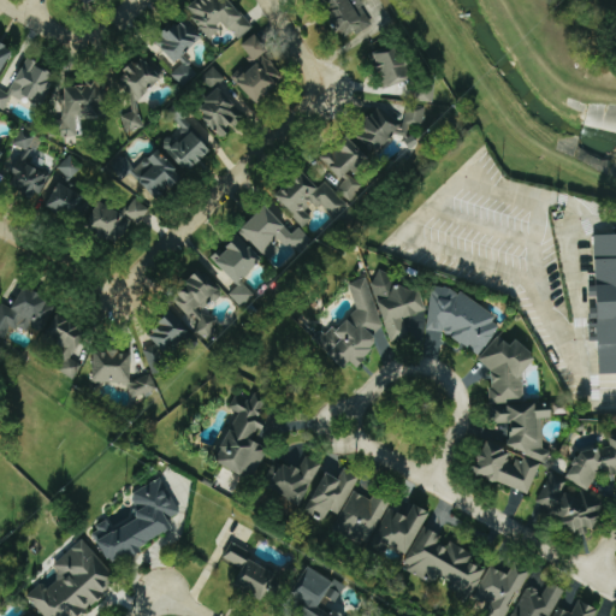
[(253,28),(231,0),(199,0),(188,9),(211,39),(227,27),(237,40),(253,28)]
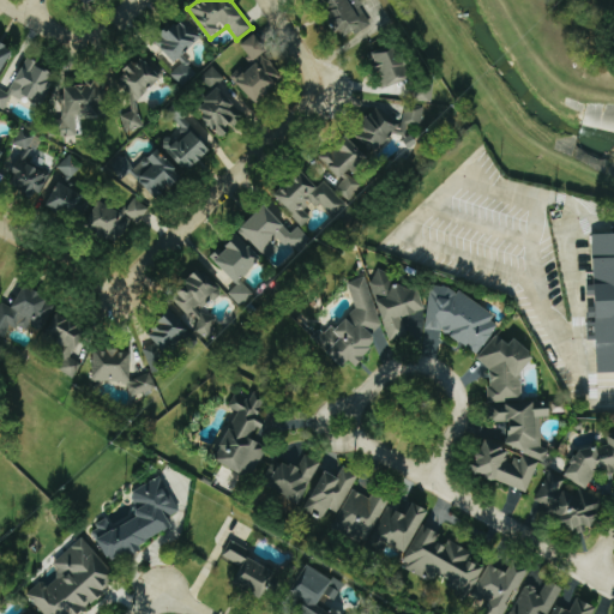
[(329,0),(344,37),(372,26),(360,0),(329,0)]
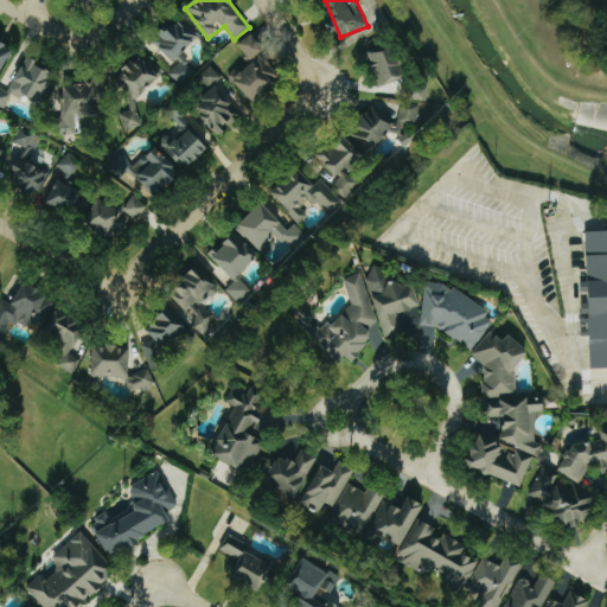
[(199,38),(183,19),(157,44),(174,62),(199,38)]
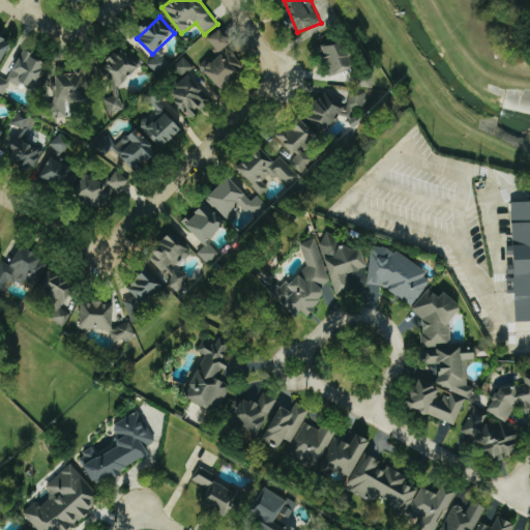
[(210,37),(218,53),(232,45),(223,30),(210,37)]
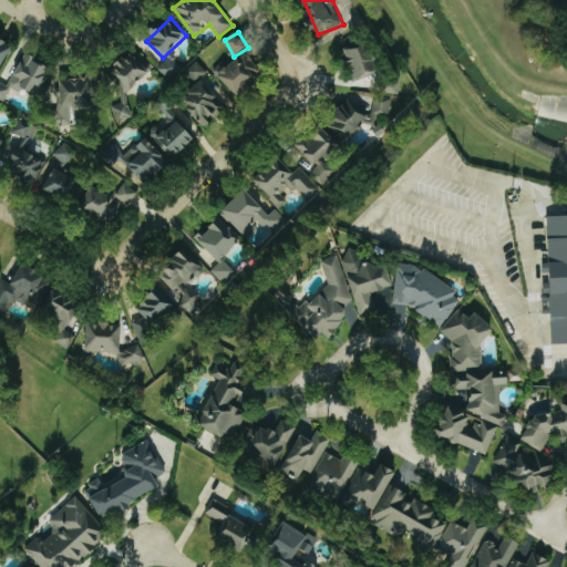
[(379,74),(372,41),(348,45),(354,79),(379,74)]
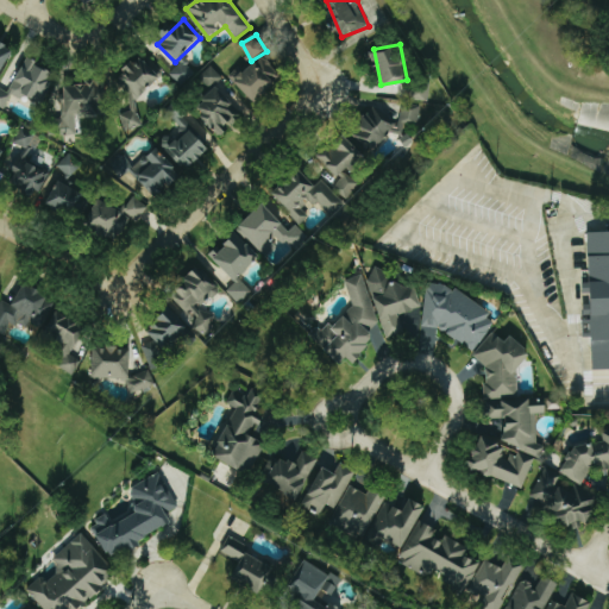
[(255,102),(283,76),(264,55),(245,71),(240,67),(230,75),(255,102)]
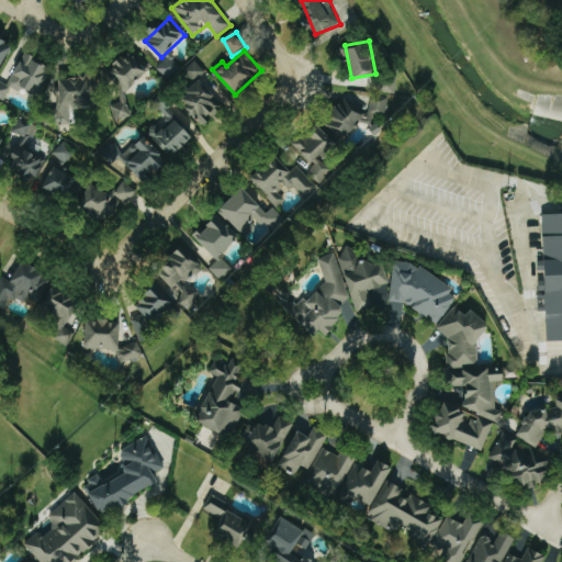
[(53,66),(24,53),(9,86),(0,80),(0,98),(6,101),(11,89),(20,93),(23,87),(40,94),(53,66)]
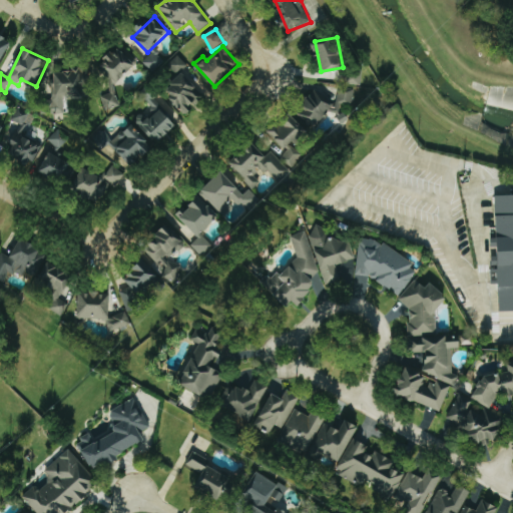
[(153,52),(144,64),(155,72),(164,60),(153,52)]
